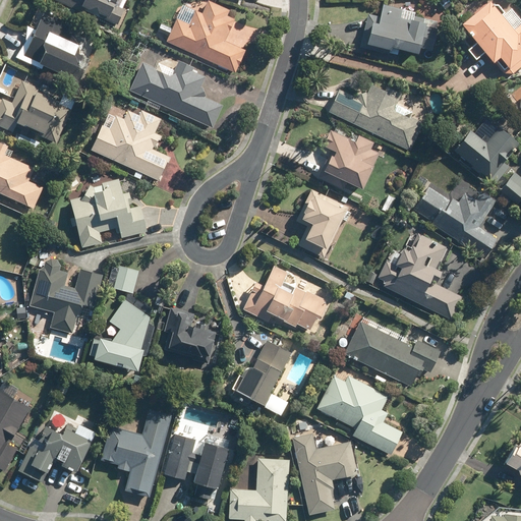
[(53,0),(53,2),(118,25),(124,8),(114,4),(115,0),(53,0)]
